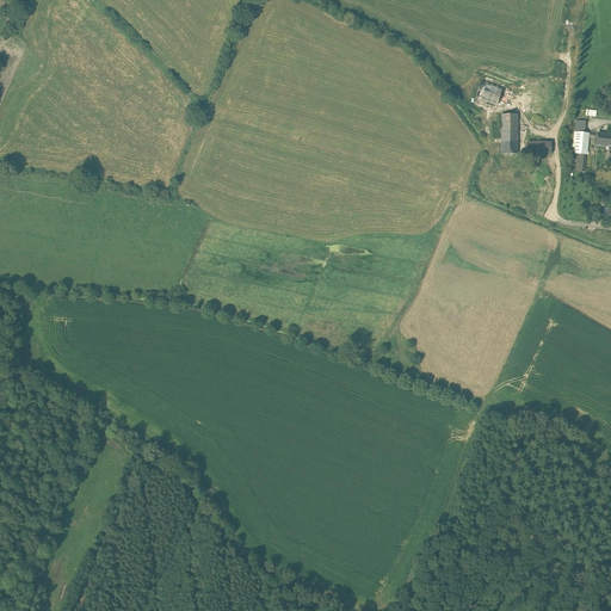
[(503,90),(481,82),(475,98),(497,105),(501,91),(503,90)]
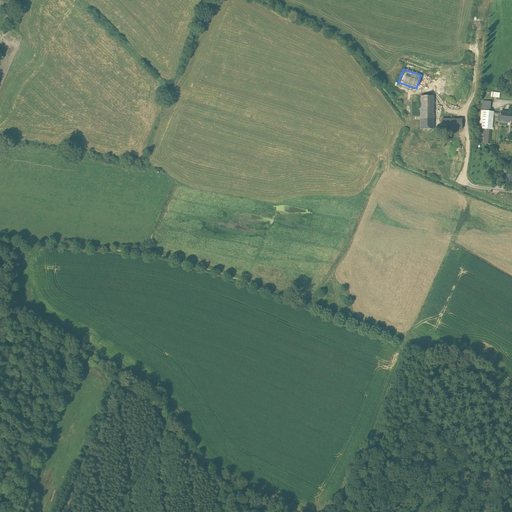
[(433,96),(420,96),(420,108),(419,108),(419,110),(420,110),(420,119),(433,119),(433,96)]
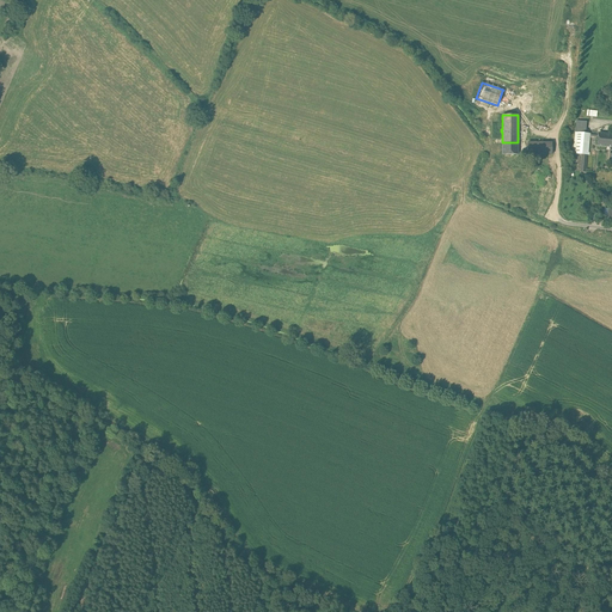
[(586,122),(576,121),(573,153),(582,154),(581,171),(585,172),(587,154),(589,155),(589,153),(588,153),(589,134),(585,133),(586,122)]
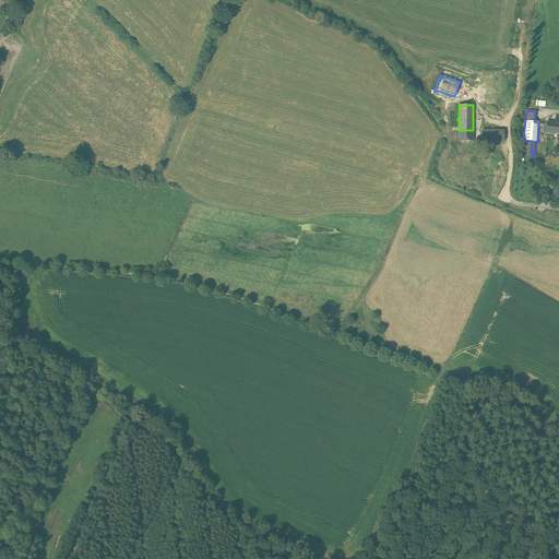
[(558,122),(546,121),(545,133),(558,134),(556,146),(558,146),(558,122)]
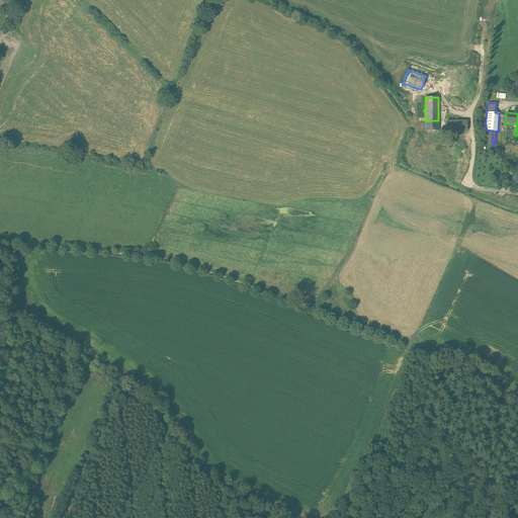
[(438,131),(438,120),(425,120),(425,131),(438,131)]
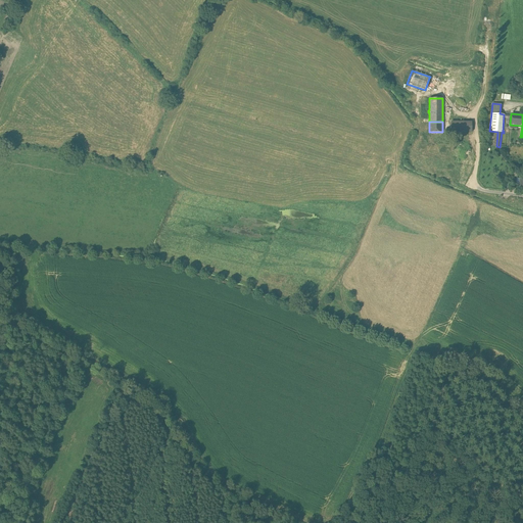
[(472,132),(472,122),(452,122),(452,132),(472,132)]
